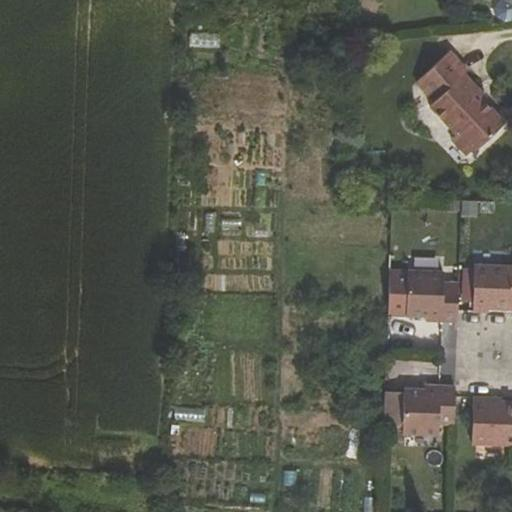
[(186,48),(207,49),(208,35),(187,34),(186,48)]
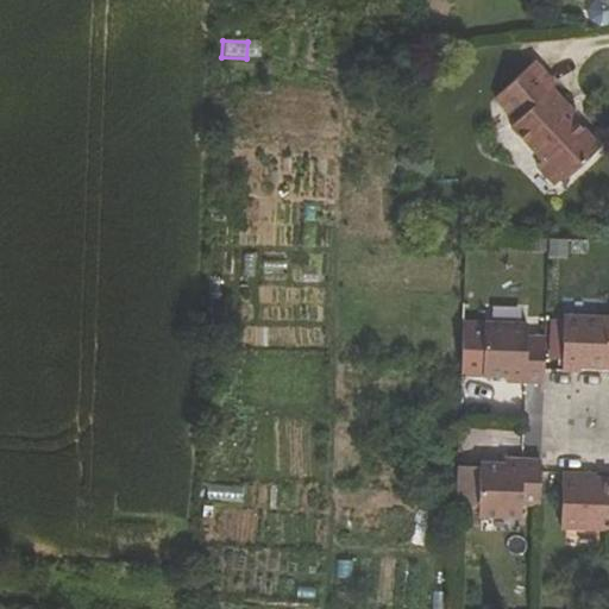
[(535,168),(553,189),(560,183),(562,186),(602,148),(572,118),(576,113),(553,89),(558,86),(535,61),(494,101),(514,124),(509,129),(540,163),(535,168)]
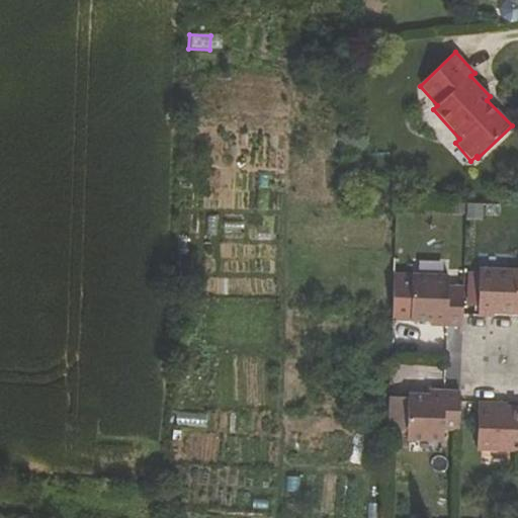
[(495,320),(495,316),(517,316),(517,269),(480,268),(479,319),(495,320)]
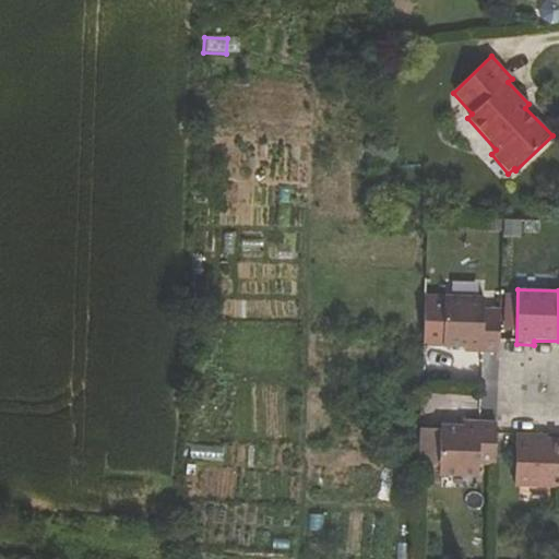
[(499,344),(500,308),(485,308),(484,296),(444,295),(444,297),(426,297),(425,346),(442,346),(442,348),(465,348),(482,347),(482,354),(499,354),(499,344)]
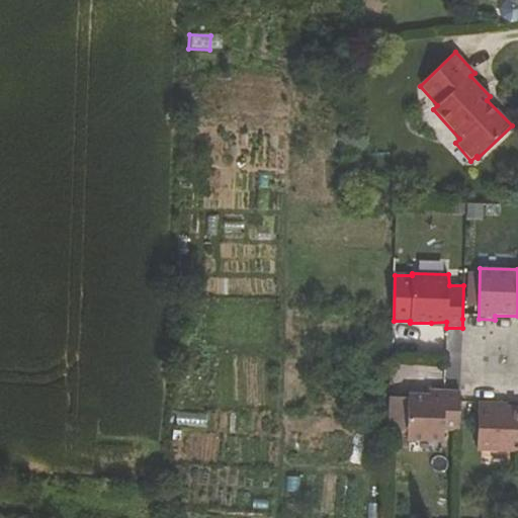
[(407,434),(407,442),(443,443),(444,433),(459,433),(460,402),(460,392),(445,391),(445,395),(429,394),(408,394),(408,397),(407,434)]
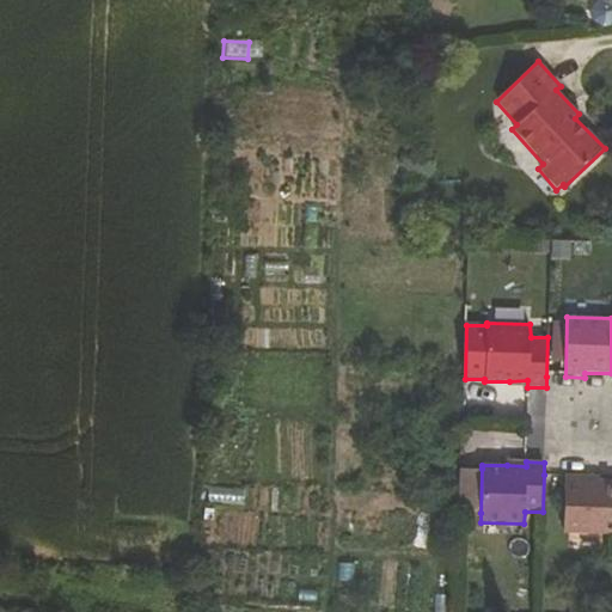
[(481,513),(482,469),(460,469),(458,513),(481,513)]
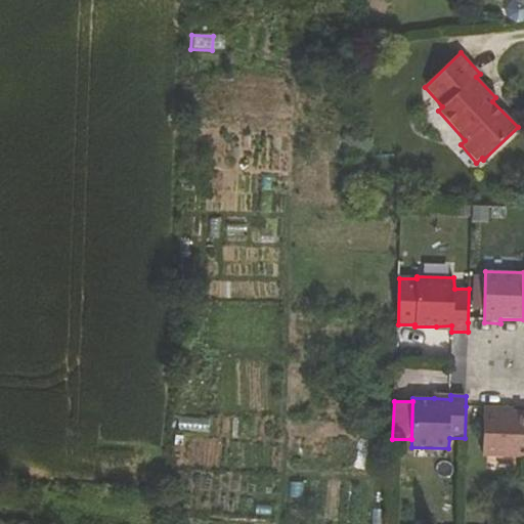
[(523,412),(514,412),(497,411),(497,407),(484,406),(482,457),(523,459),(523,412)]
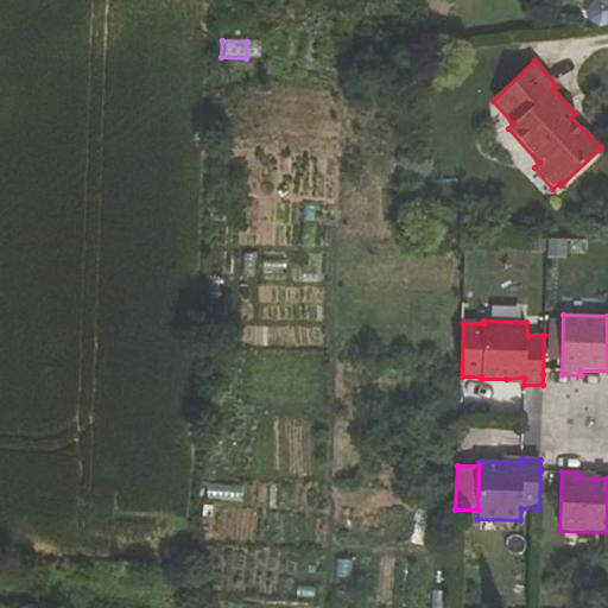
[(204,501),(241,500),(241,482),(204,483),(204,501)]
